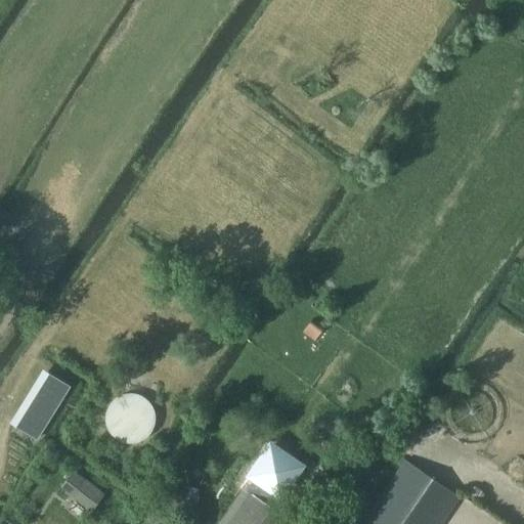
[(34,437),(68,386),(47,374),(14,424),(34,437)]
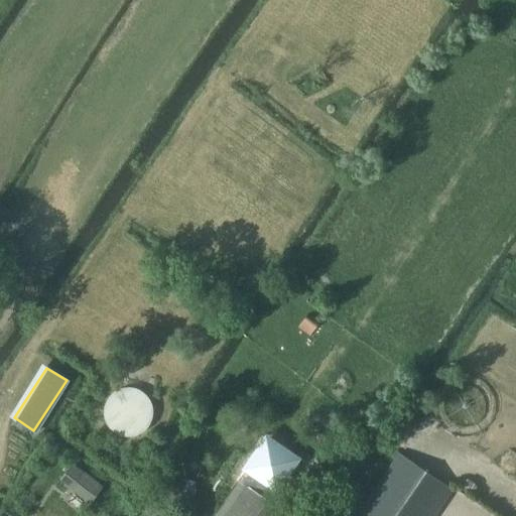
[(107,399),(106,403),(104,407),(104,411),(104,415),(105,419),(106,423),(109,427),(112,430),(115,432),(119,435),(123,436),(127,437),(131,436),(135,436),(139,434),(143,432),(146,429),(149,426),(151,422),(152,418),(153,414),(153,410),(152,406),(151,402),(149,398),(146,395),(143,392),(140,390),(136,388),(132,387),(128,387),(124,388),(120,389),(116,390),(113,393),(110,396),(107,399)]
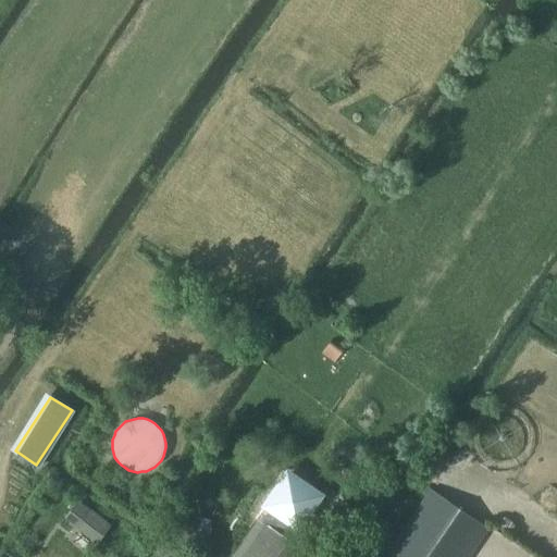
[(267,506),(298,528),(320,496),(288,474),(267,506)]
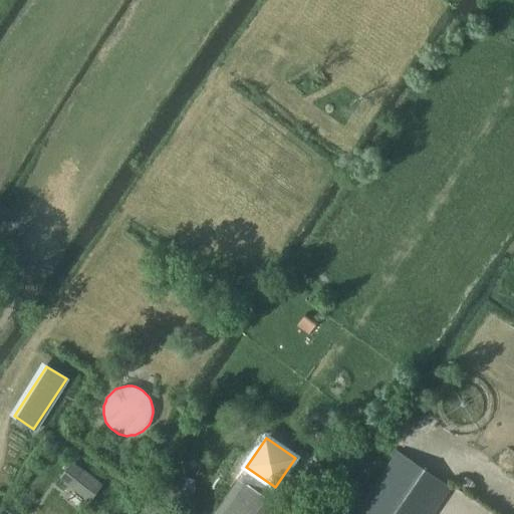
[(431,513),(448,488),(397,454),(355,513),(431,513)]
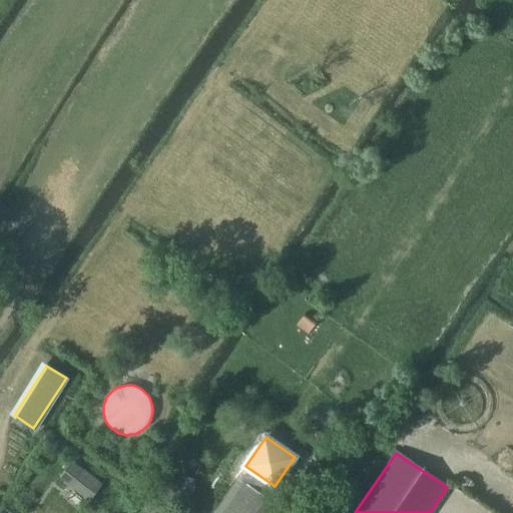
[(67,484),(89,501),(102,483),(80,466),(67,484)]
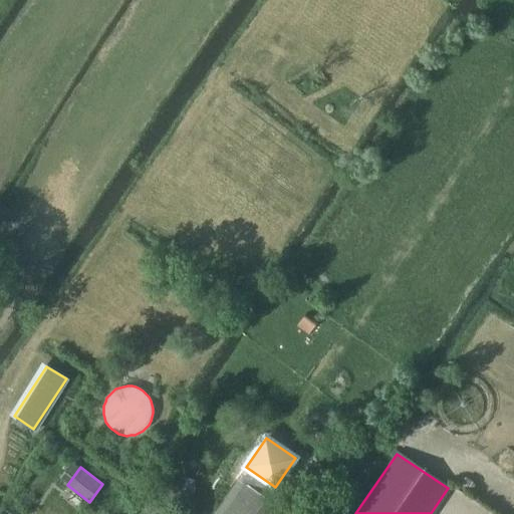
[(275,513),(279,509),(239,481),(215,513),(275,513)]
